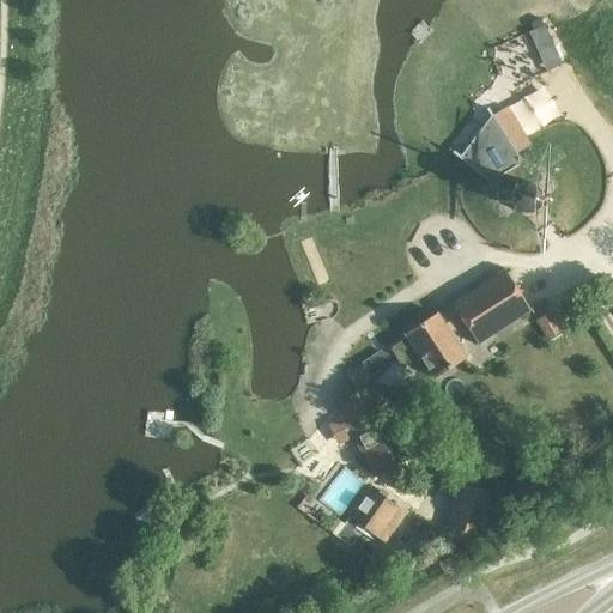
[(453,152),(451,153),(485,178),(502,176),(510,190),(509,193),(508,195),(508,198),(508,200),(508,204),(508,206),(509,208),(510,211),(511,213),(514,214),(516,217),(519,218),(521,218),(523,219),(526,219),(528,219),(538,232),(546,228),(553,224),(545,210),(546,207),(546,205),(546,202),(546,199),(546,196),(545,194),(544,192),(542,189),(541,187),(539,186),(536,183),(534,182),(532,181),(529,181),(526,181),(517,167),(517,158),(486,109),(485,110),(490,117),(460,157),(453,152)]
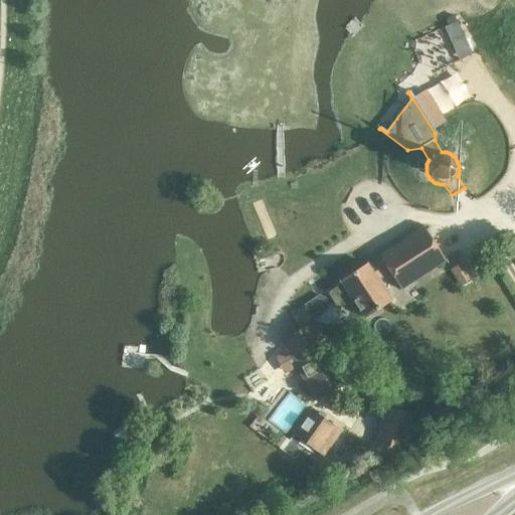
[(388,272),(400,290),(444,262),(421,227),(377,255),(379,260),(367,268),(364,265),(339,282),(340,284),(339,286),(339,292),(343,298),(348,300),(351,300),(364,319),(390,302),(375,281),(388,272)]
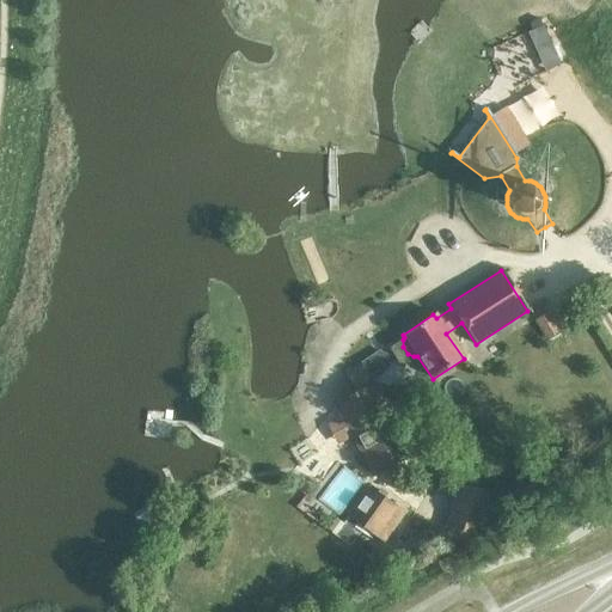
[(548,311),(533,320),(545,341),(560,331),(571,324),(560,304),(548,311)]
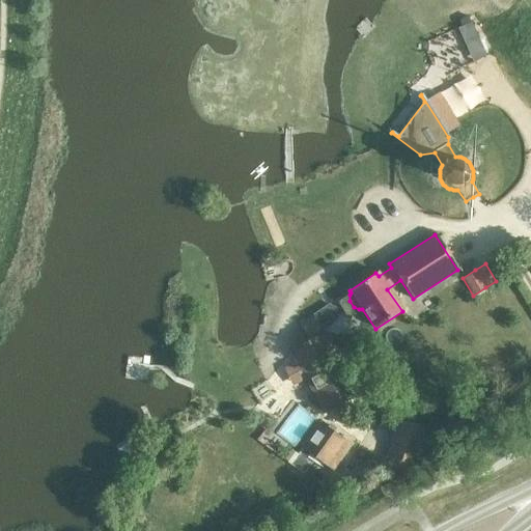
[(307,340),(289,351),(296,362),(304,379),(323,412),(352,396),(358,393),(342,364),(350,360),(343,350),(368,333),(352,315),(345,312),(340,312),(337,316),(328,308),(317,320),(301,330),(307,340)]
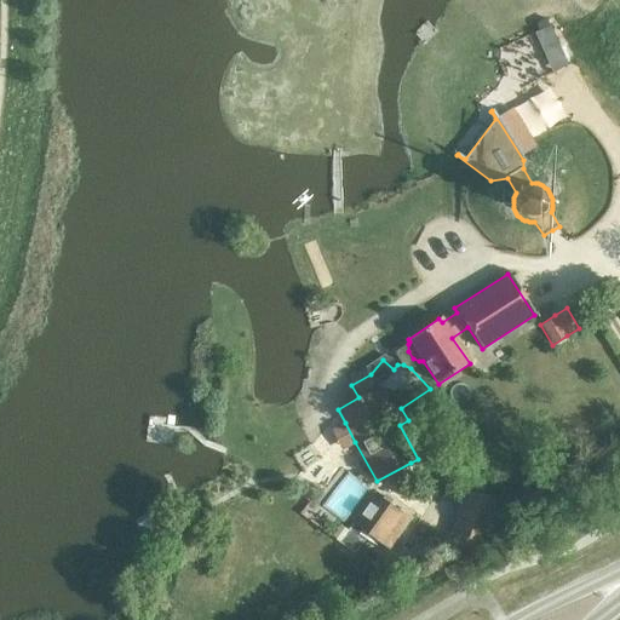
[(461,491),(449,538),(483,546),(495,499),(461,491)]
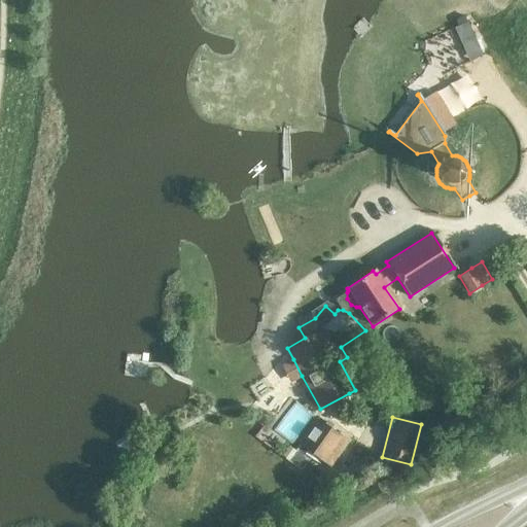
[(288,461),(287,462),(300,471),(311,454),(322,462),(341,437),(316,420),(297,445),(299,446),(295,450),(288,461)]
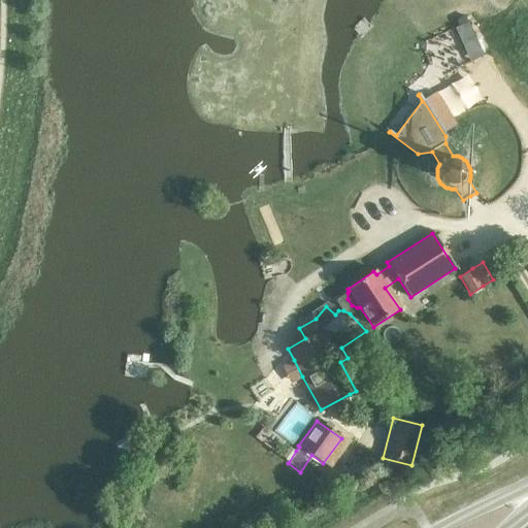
[(289,446),(281,456),(289,462),(296,451),(289,446)]
